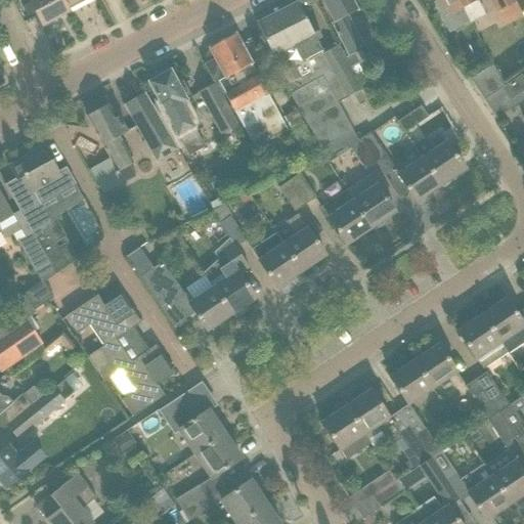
[(61,0),(28,0),(41,25),(68,11),(67,8),(61,0)]
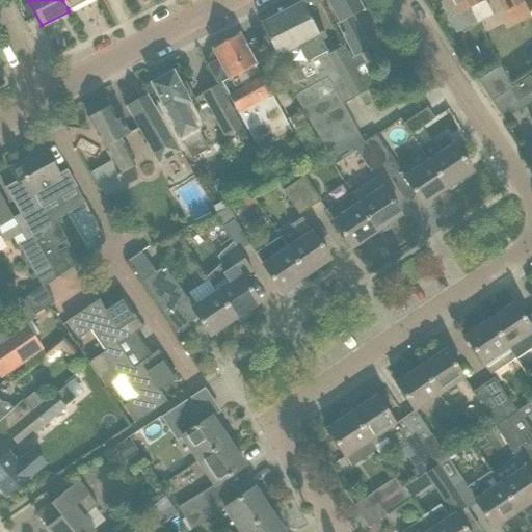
[(353,57),(350,59),(355,69),(362,65),(369,62),(364,52),(370,49),(352,17),(363,11),(355,0),(326,0),(339,22),(336,24),(353,57)]
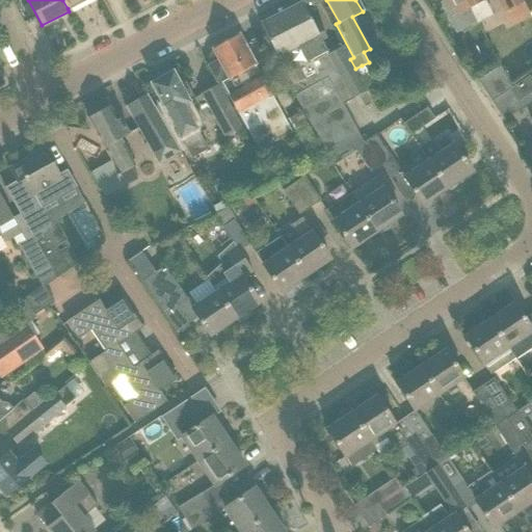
[(464,0),(442,0),(444,4),(448,3),(454,17),(461,30),(477,23),(469,8),(464,0)]
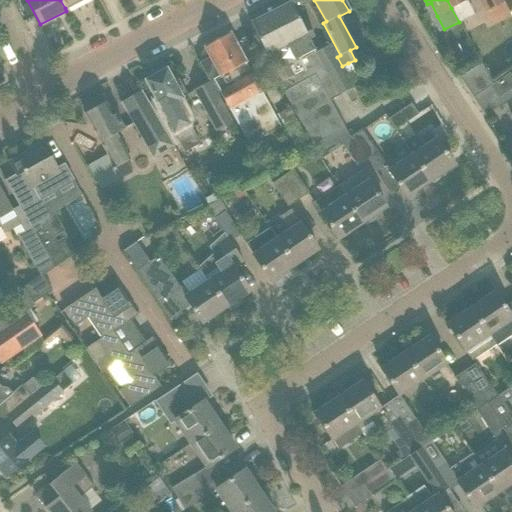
[(447,0),(451,8),(459,22),(460,23),(474,15),(466,1),(467,0),(447,0)]
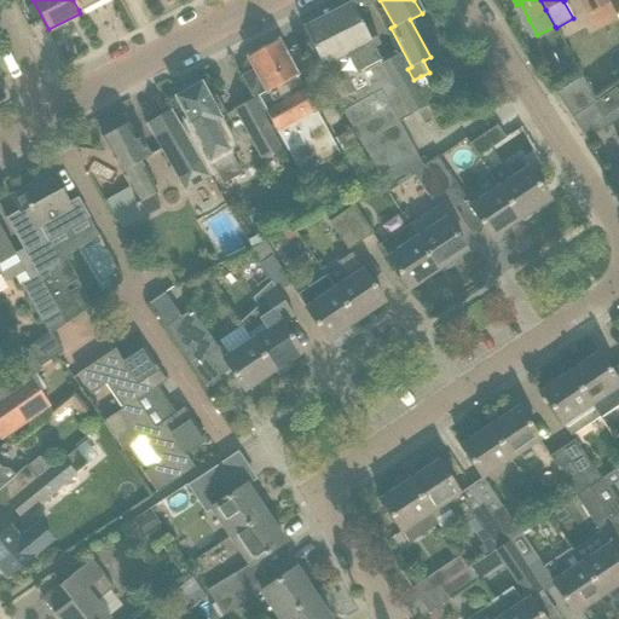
[(577,0),(586,16),(608,4),(606,0),(577,0)]
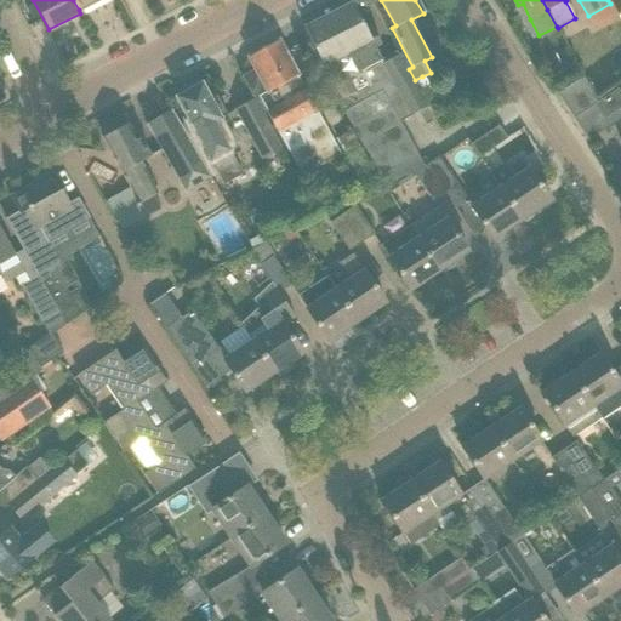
[(620,0),(608,0),(610,4),(616,17),(620,15),(620,0)]
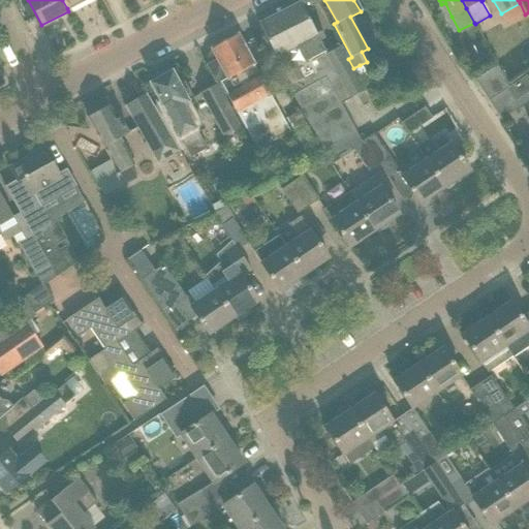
[(353,68),(348,59),(341,45),(327,54),(325,52),(320,40),(324,38),(321,32),(316,35),(312,27),(316,24),(314,21),(310,23),(300,3),(258,25),(275,57),(276,56),(290,84),(287,86),(293,95),(323,149),(355,131),(340,104),(348,100),(366,90),(353,68)]
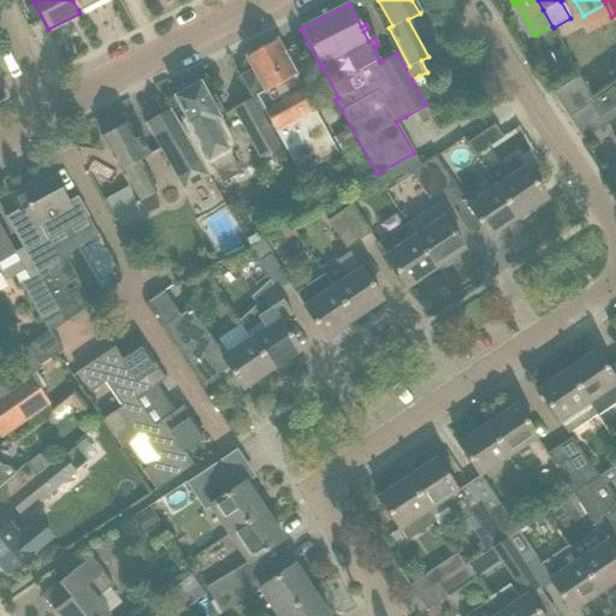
[(253,99),(261,113),(266,111),(295,165),(332,143),(288,63),(277,42),(277,41),(246,58),(242,63),(241,69),(242,75),(240,76),(252,99),(253,99)]
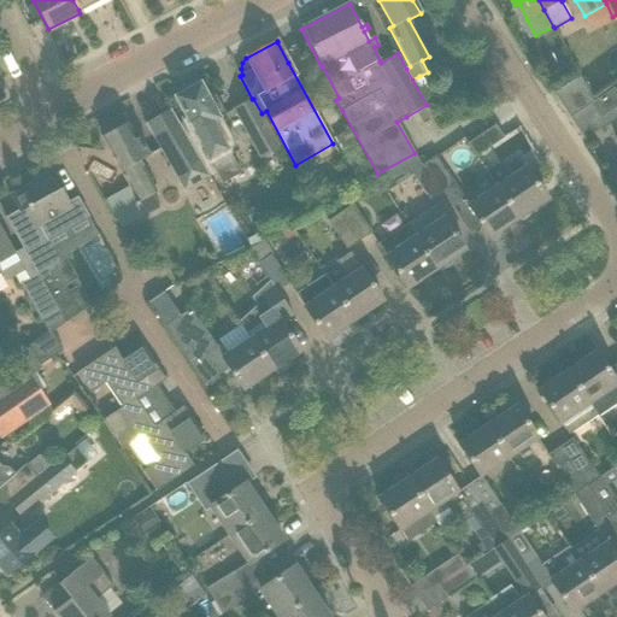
[(580,77),(553,94),(569,117),(589,104),(593,103),(580,77)]
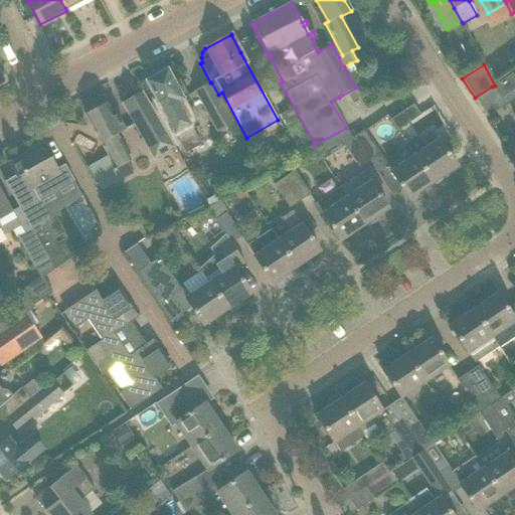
[(180,146),(185,153),(200,144),(178,104),(189,98),(179,80),(174,82),(167,69),(145,81),(180,146)]
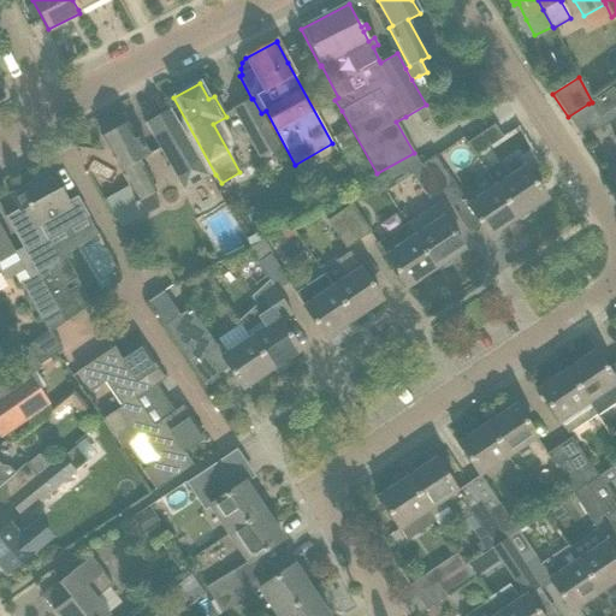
[(592,102),(588,104),(598,119),(611,111),(615,106),(615,92),(614,88),(592,102)]
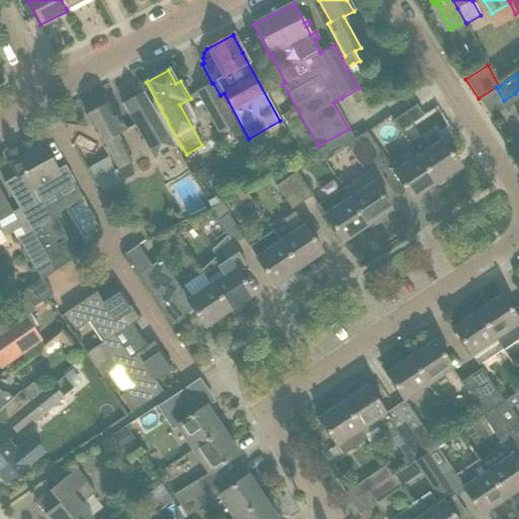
[(220,96),(220,95),(213,83),(212,83),(197,92),(219,135),(236,126),(220,96)]
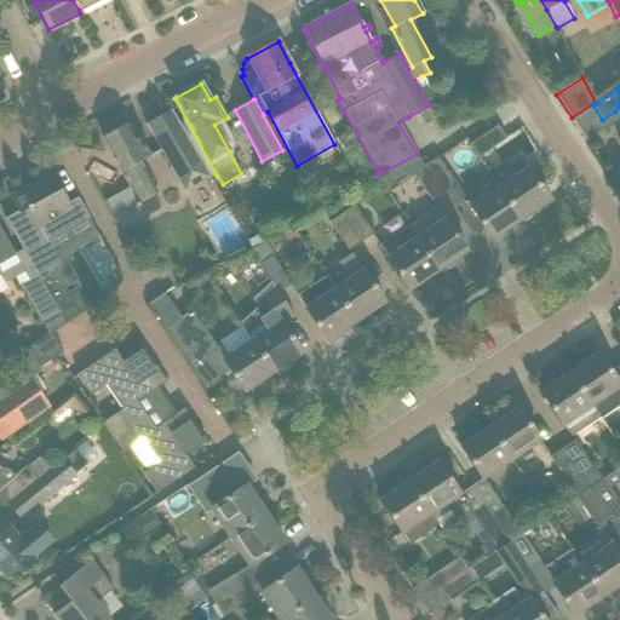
[(145,125),(158,145),(185,191),(210,177),(171,110),(145,125)]
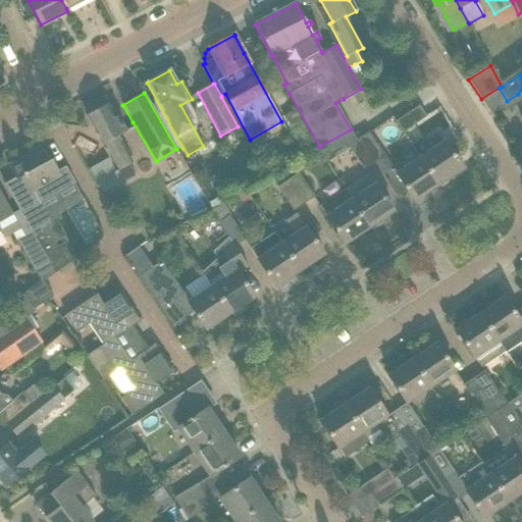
[(134,162),(119,136),(126,132),(117,115),(114,117),(107,104),(86,116),(121,183),(136,175),(129,164),(134,162)]
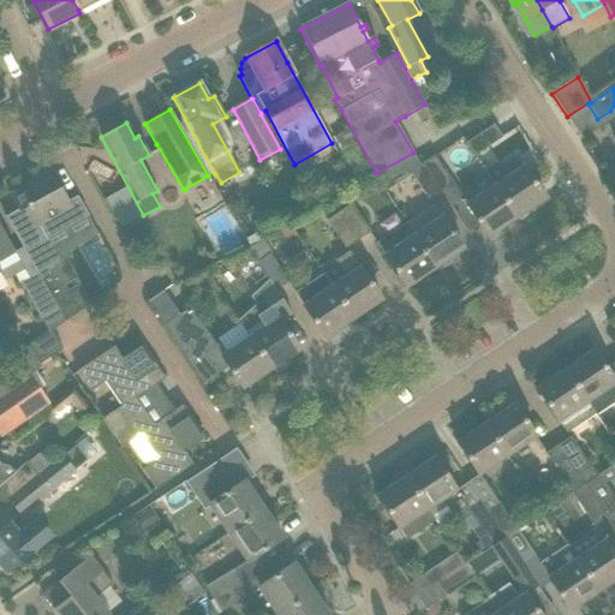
[(466,144),(475,156),(502,137),(494,125),(466,144)]
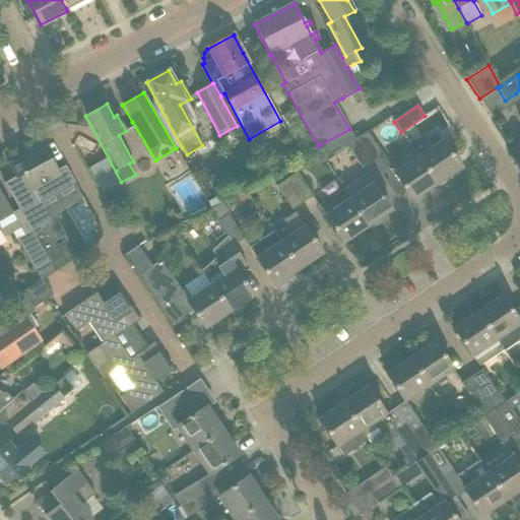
[(279,118),(301,153),(314,145),(293,110),(279,118)]
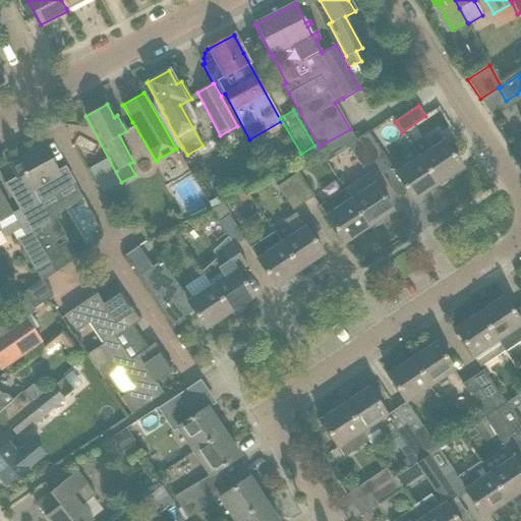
[(368,131),(357,139),(373,163),(384,155),(368,131)]
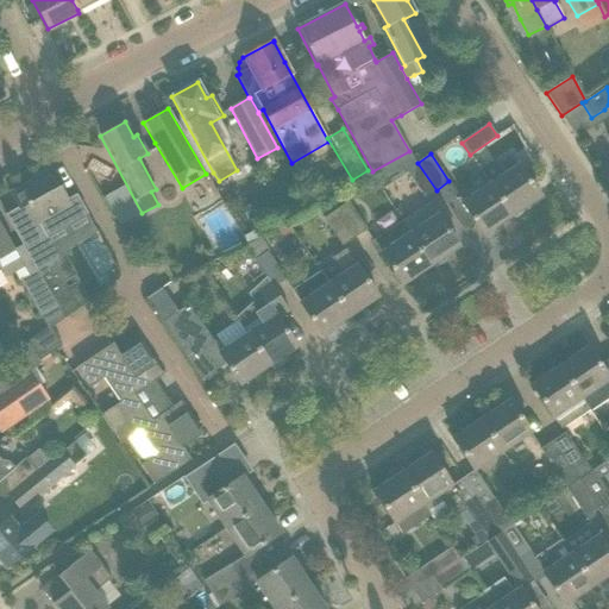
[(506,174),(490,184),(512,217),(540,198),(510,155),(498,162),(498,163),(506,174)]
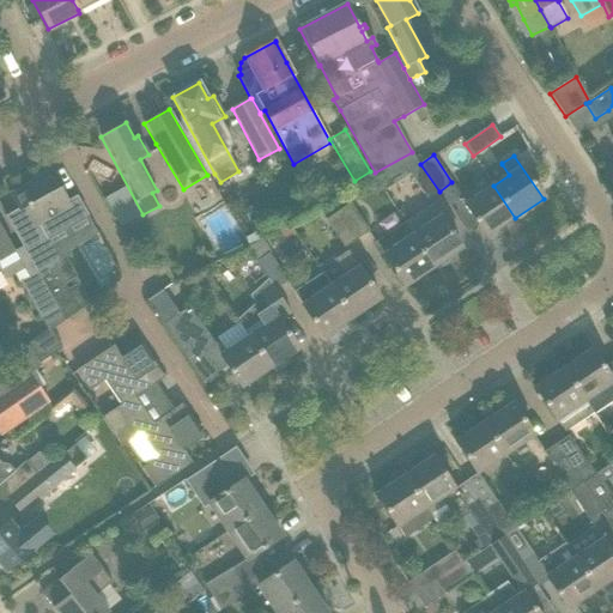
[(612,158),(600,167),(606,176),(612,171),(612,158)]
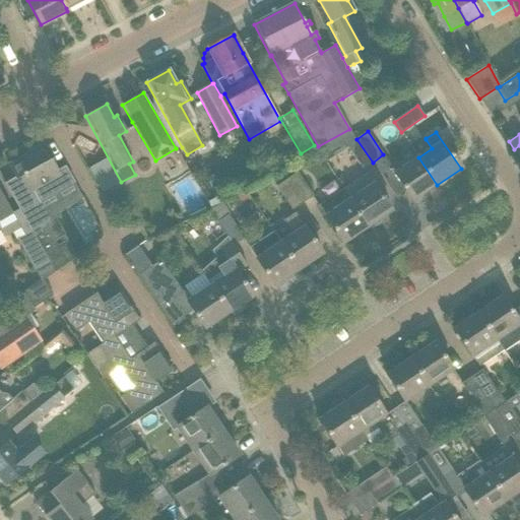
[(373,163),(356,139),(347,145),(363,170),(373,163)]
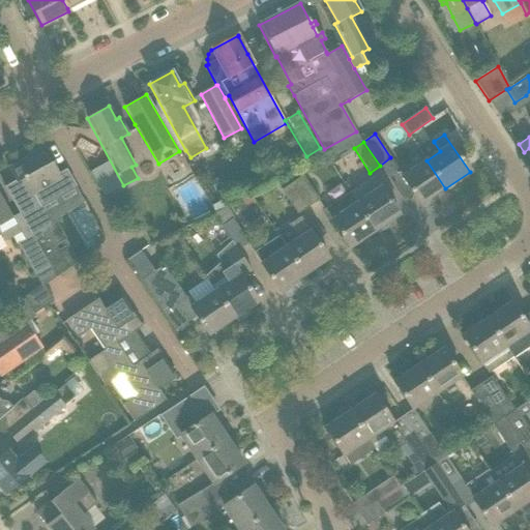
[(20,213),(57,277),(78,263),(65,239),(55,245),(47,230),(52,227),(40,207),(76,187),(67,172),(59,176),(52,163),(45,167),(36,151),(7,168),(16,182),(6,188),(5,186),(4,187),(19,213),(20,213)]
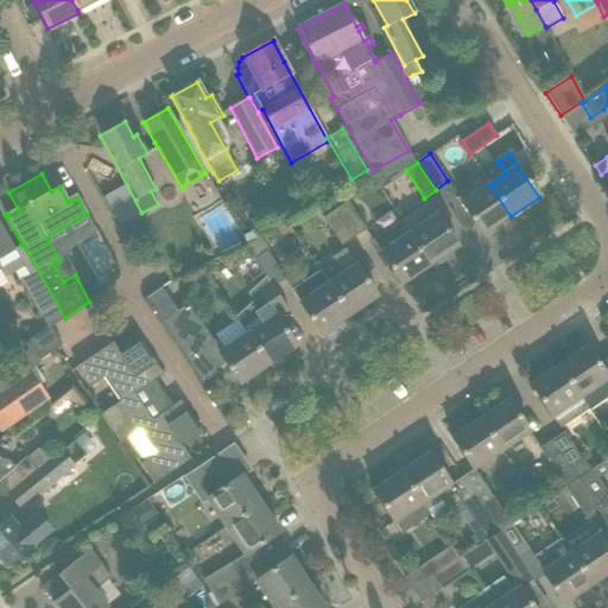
[(511,216),(489,184),(461,203),(482,235),(511,216)]
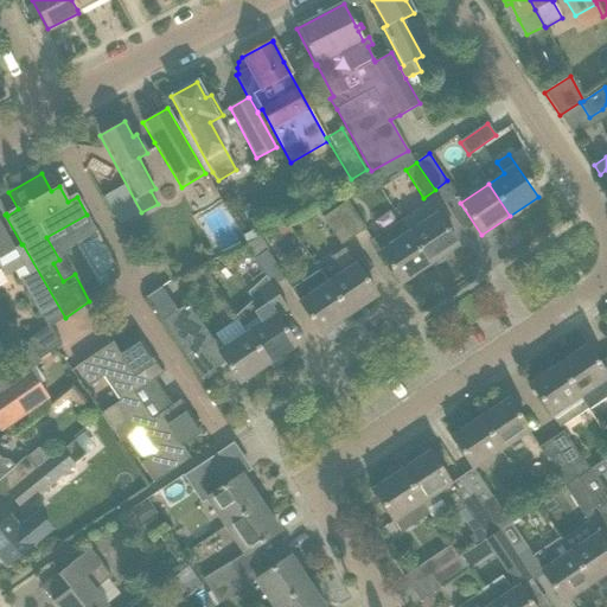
[(347,202),(334,210),(353,237),(366,229),(347,202)]
